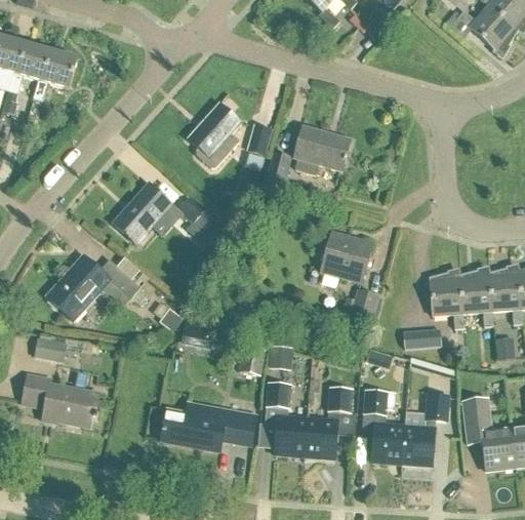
[(305,0),(319,13),(317,15),(332,29),(338,22),(324,9),(332,0),(305,0)]
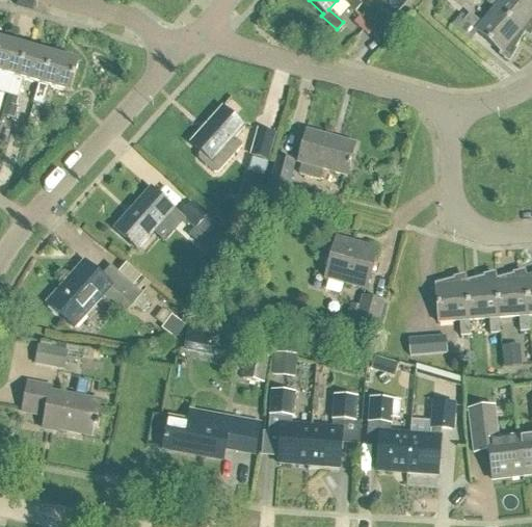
[(343,0),(353,9),(361,2),(357,0),(343,0)]
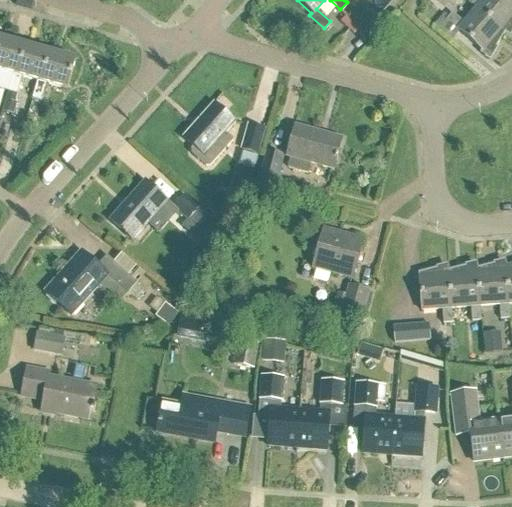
[(469,0),(475,5),(501,27),(509,32),(511,26),(511,14),(511,0),(469,0)]
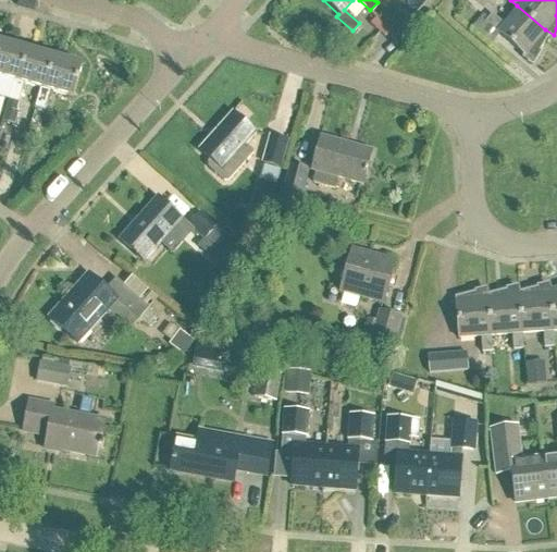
[(491,11),(487,16),(482,12),(470,26),(490,43),(499,32),(523,52),(523,54),(522,53),(521,56),(532,61),(542,44),(541,43),(536,39),(545,29),(517,5),(503,22),(491,11)]
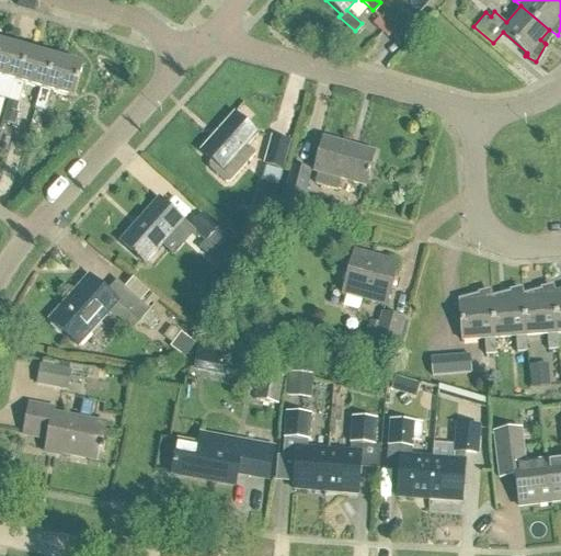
[(0,41),(0,75),(13,78),(18,80),(27,47),(0,40),(0,41)]
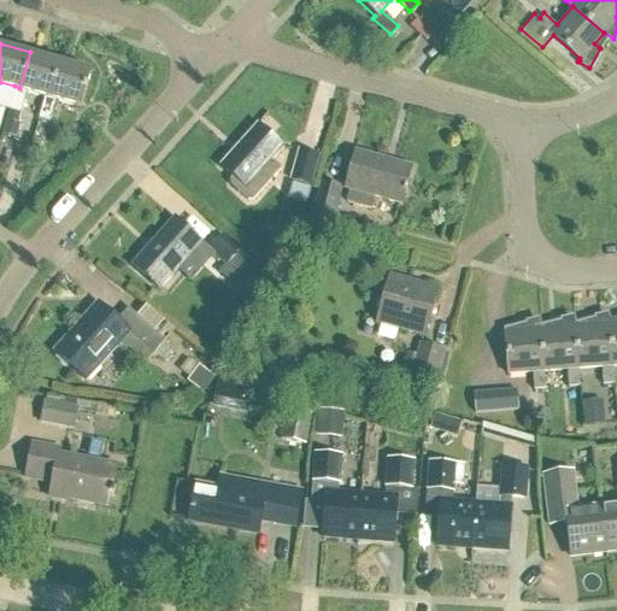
[(9,107),(10,107),(3,130),(17,135),(21,121),(17,119),(25,89),(43,94),(48,95),(59,60),(30,52),(19,88),(15,86),(9,107)]
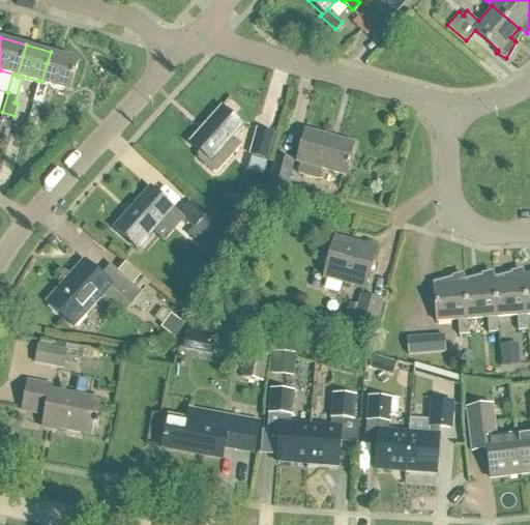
[(68,90),(78,59),(51,52),(41,82),(37,81),(32,99),(41,101),(47,84),(68,90)]
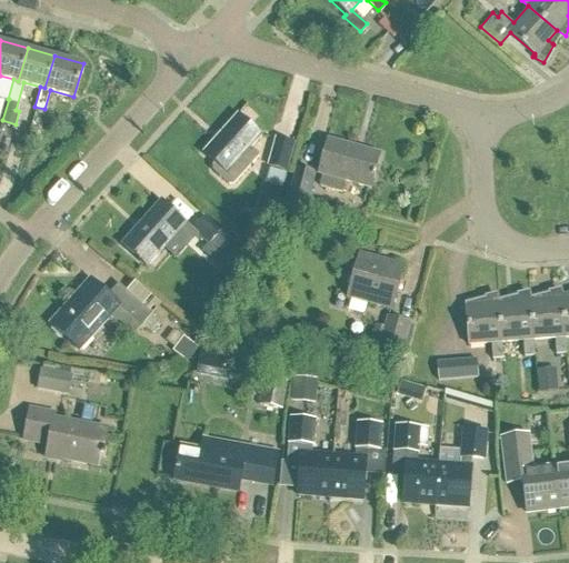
[(260,132),(237,112),(203,150),(212,159),(210,161),(210,166),(226,180),(233,180),(247,164),(258,152),(249,144),(260,132)]
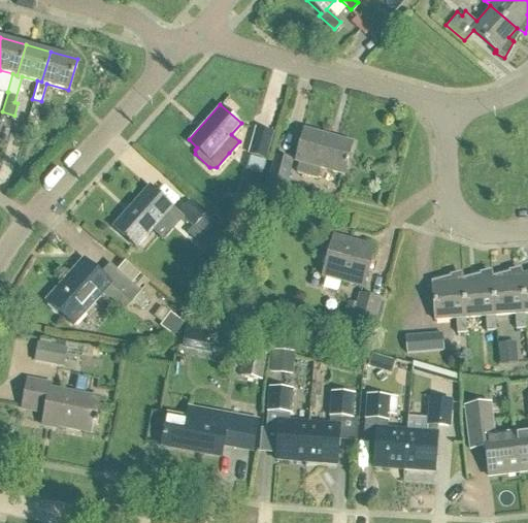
[(248,151),(266,156),(273,130),(255,125),(248,151)]
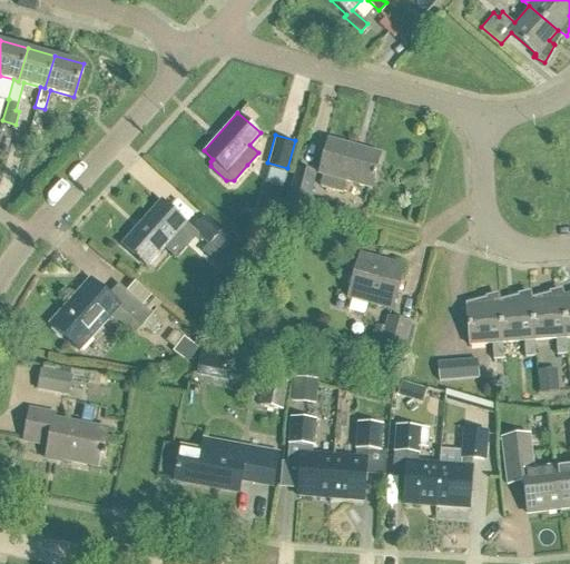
[(370,187),(380,151),(327,137),(318,172),(322,174),(318,185),(343,190),(345,180),(370,187)]
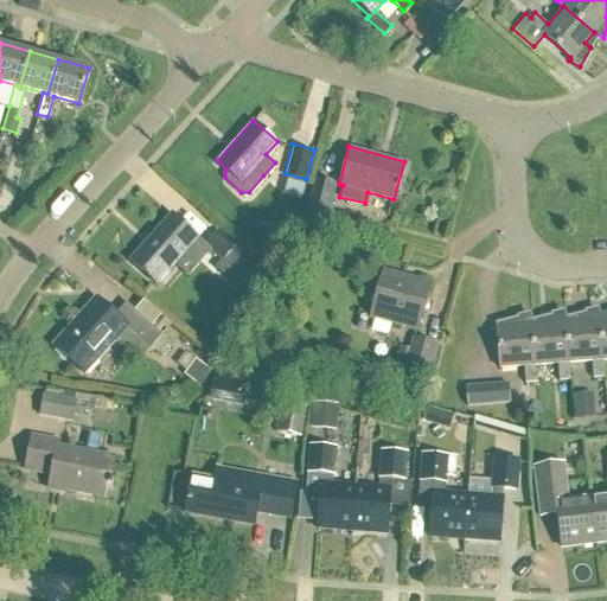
[(327,219),(338,181),(315,174),(305,212),(327,219)]
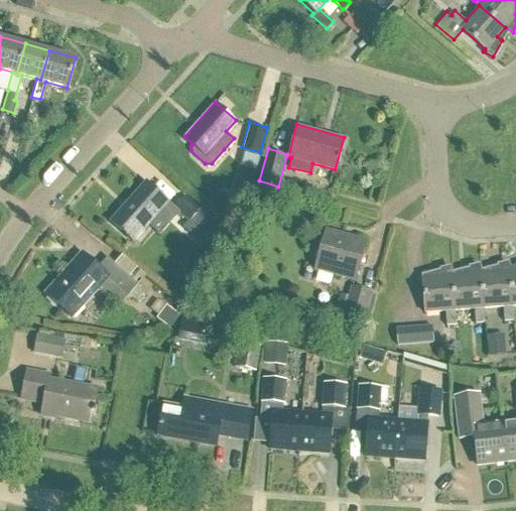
[(244,150),(240,164),(257,168),(260,155),(244,150)]
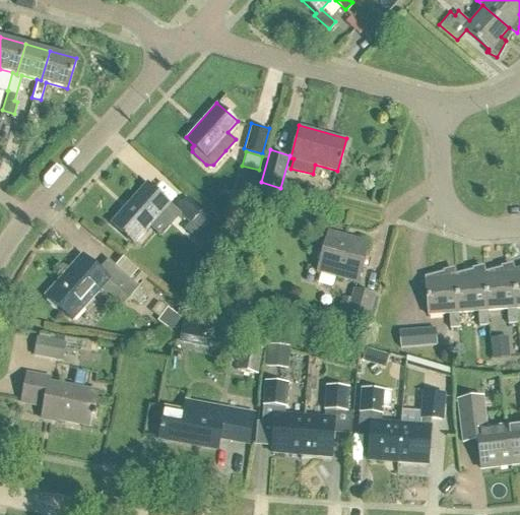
[(146,181),(111,220),(133,241),(169,201),(146,181)]
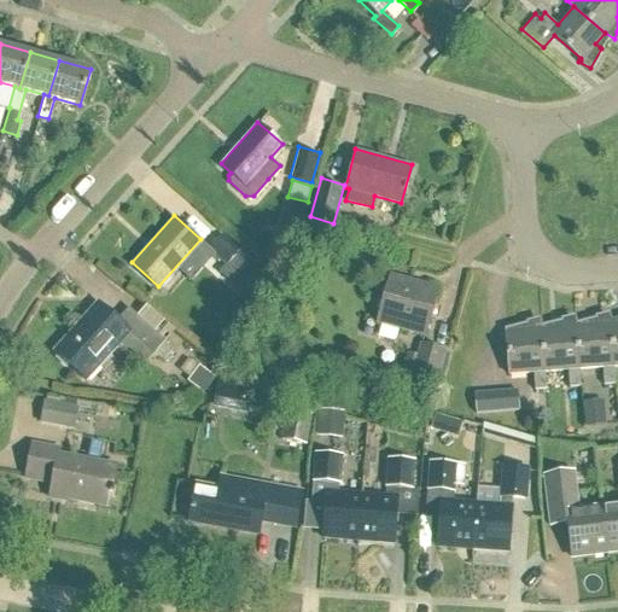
[(219,269),(231,281),(246,263),(254,269),(258,263),(252,257),(254,257),(240,245),(237,250),(219,234),(208,248),(225,262),(219,269)]
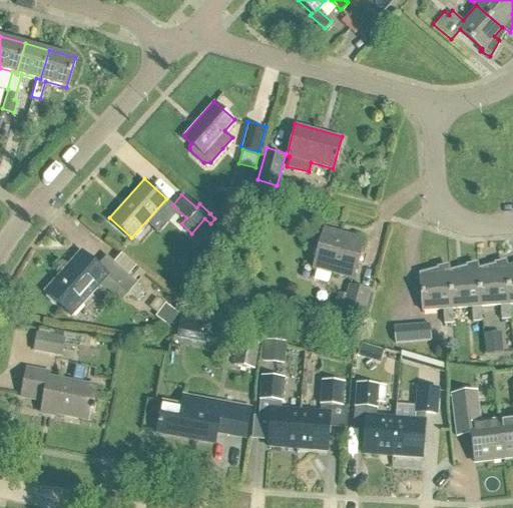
[(362,238),(324,227),(314,266),(352,276),(362,238)]
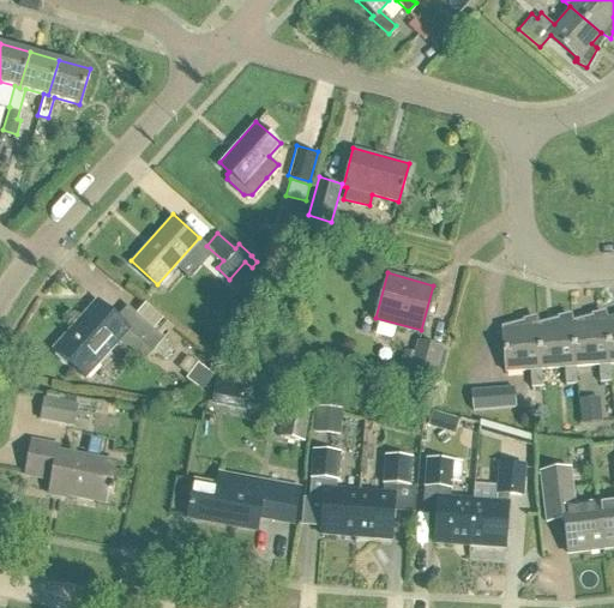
[(115,317),(96,299),(53,348),(85,375),(127,329),(151,350),(152,348),(161,356),(170,345),(162,337),(163,336),(127,304),(115,317)]
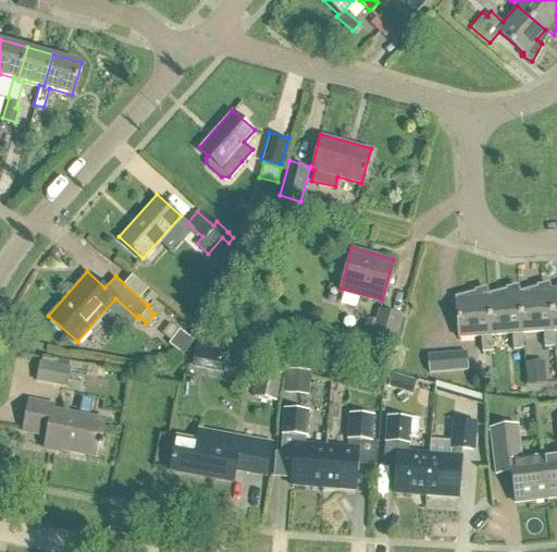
[(330,317),(333,305),(353,309),(356,293),(309,283),(306,299),(318,302),(316,314),(330,317)]
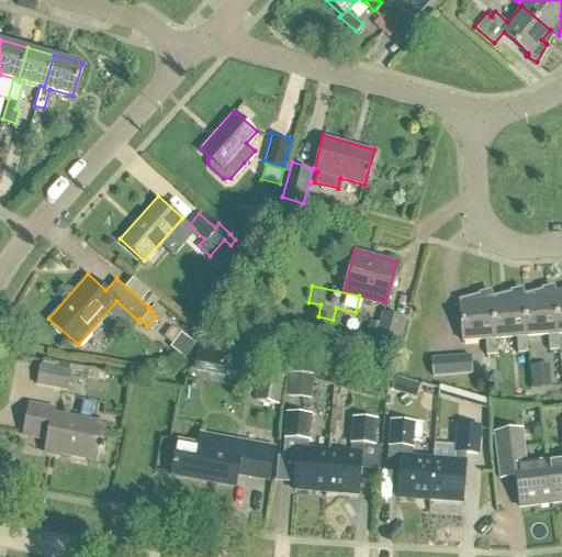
[(559,347),(557,332),(553,294),(555,294),(553,286),(537,289),(537,291),(537,296),(524,297),(523,297),(525,334),(526,334),(547,332),(548,348),(559,347)]
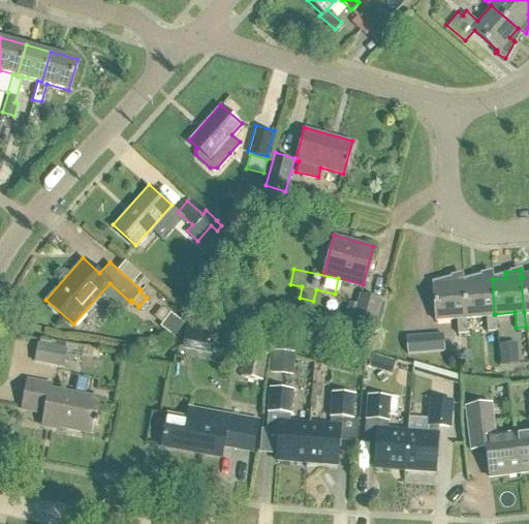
[(465,316),(466,316),(485,315),(487,330),(496,329),(495,314),(494,314),(492,279),(493,279),(491,271),(475,274),(475,276),(476,280),(464,281),(462,281),(465,316)]
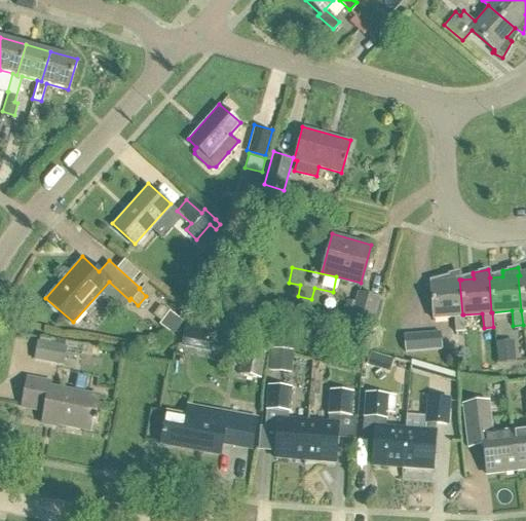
[(464,330),(463,314),(462,314),(459,280),(461,280),(459,271),(444,274),(444,276),(444,281),(429,282),(433,318),(453,315),(454,330),(464,330)]
